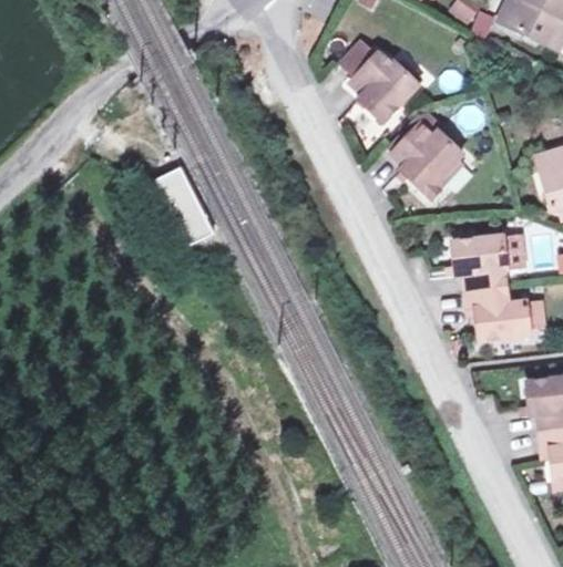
[(562,0),(514,0),(509,13),(562,38),(562,0)]
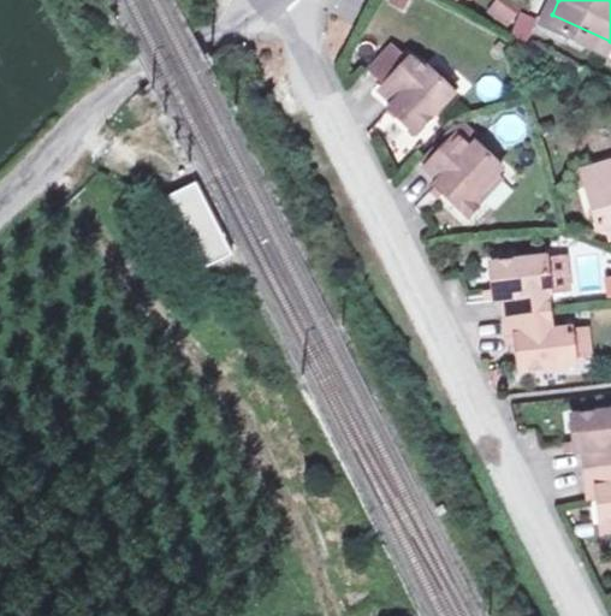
[(538,41),(549,18),(533,11),(521,34),(538,41)]
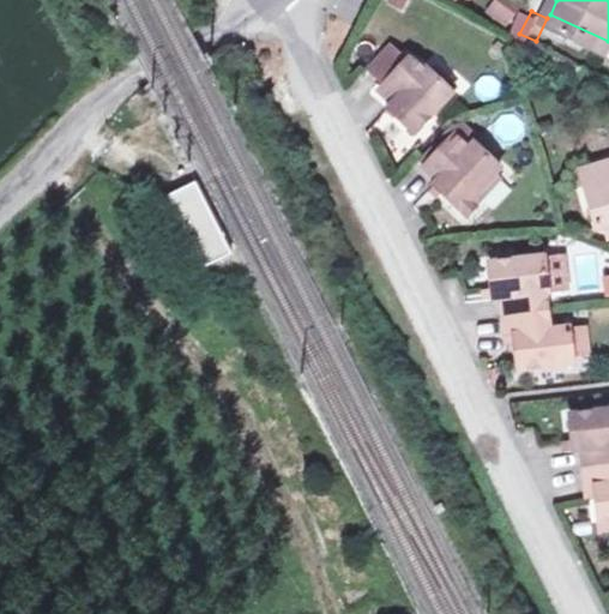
[(363,70),(379,84),(402,59),(386,44),(363,70)]
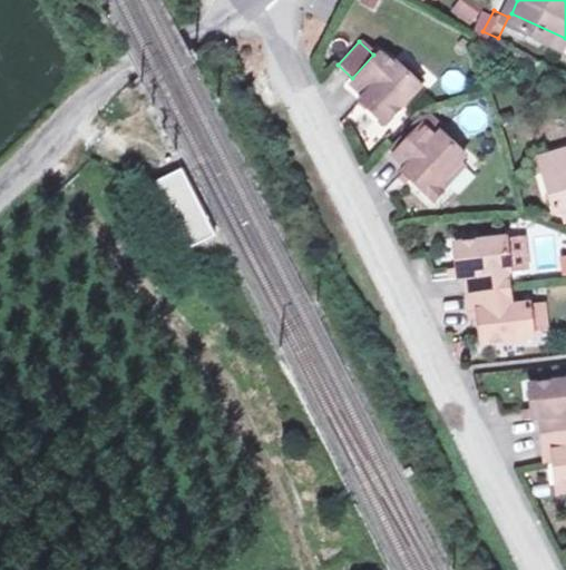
[(417,84),(396,65),(391,61),(390,64),(377,51),(373,55),(352,78),(348,82),(360,95),(357,99),(381,123),(417,84)]
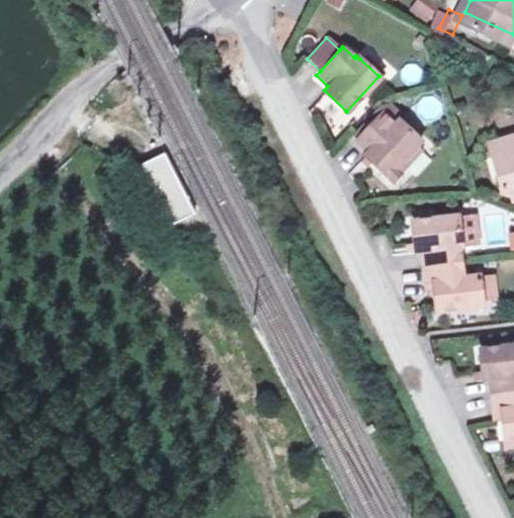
[(359,59),(378,76),(381,72),(362,55),(359,59)]
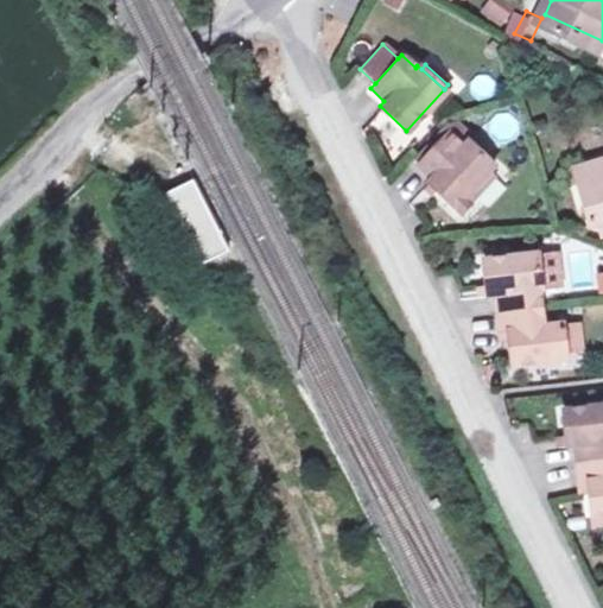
[(468,203),(468,200),(468,191),(487,170),(493,165),(465,139),(461,145),(445,132),(416,164),(430,177),(425,182),(426,183),(433,190),(458,213),(468,203)]
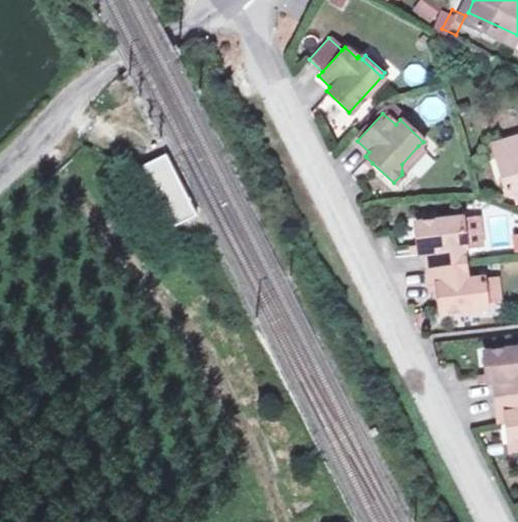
[(506,190),(510,189),(517,186),(517,135),(516,131),(496,137),(500,148),(491,151),(503,189),(506,190)]
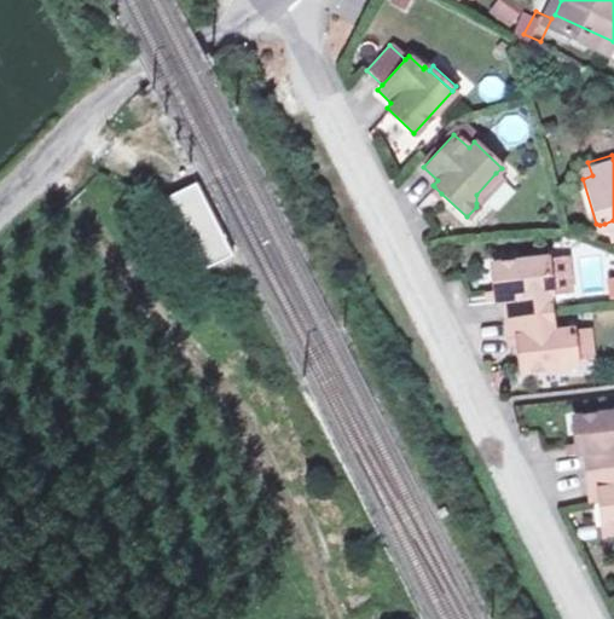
[(476,195),(476,203),(500,178),(496,173),(476,195)]
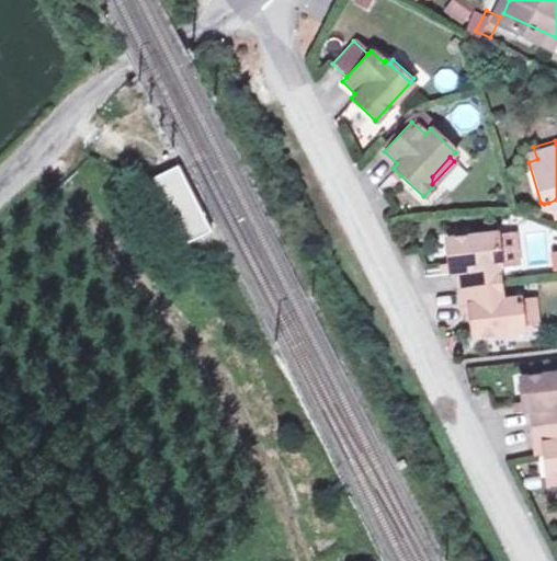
[(397,179),(400,175),(394,169),(390,172),(397,179)]
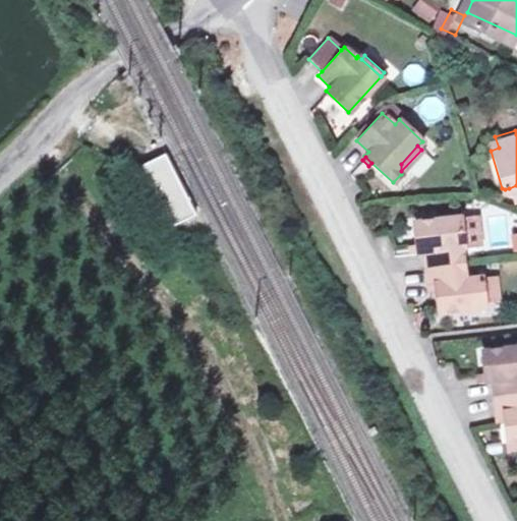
[(182,226),(204,214),(175,158),(153,169),(182,226)]
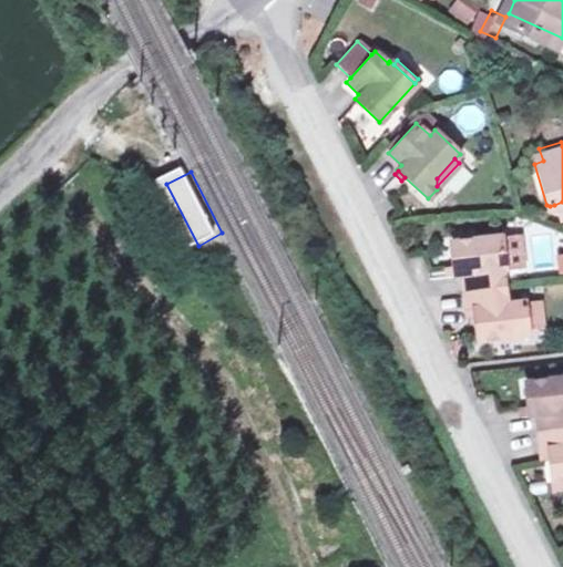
[(505,235),(509,268),(526,266),(522,233),(505,235)]
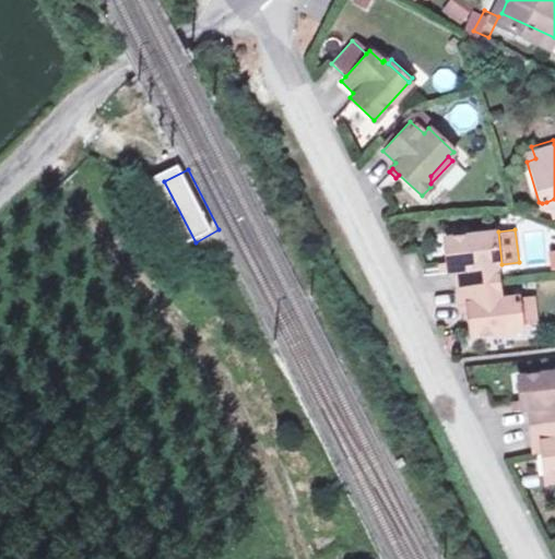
[(459,286),(500,282),(498,264),(502,264),(498,232),(447,236),(449,260),(450,270),(458,269),(459,286)]
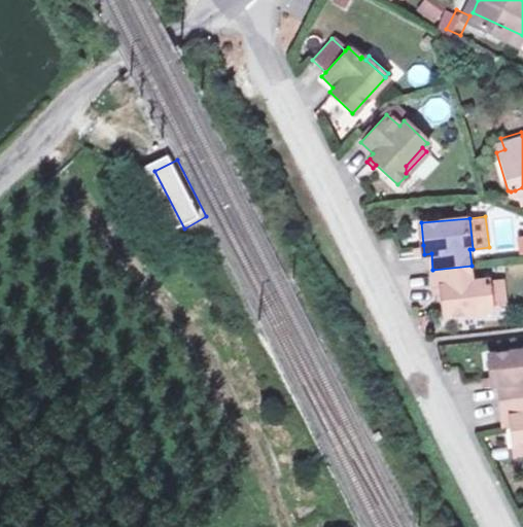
[(473,281),(472,266),(432,270),(434,286),(442,285),(443,292),(445,316),(493,311),(492,304),(490,280),(490,279),(473,281)]
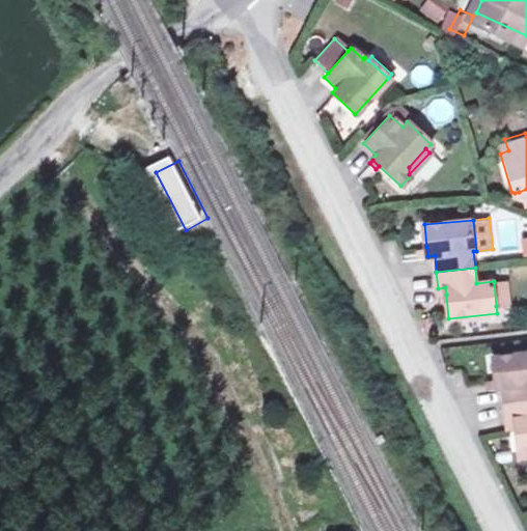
[(494,282),(496,306),(502,306),(499,281),(494,282)]
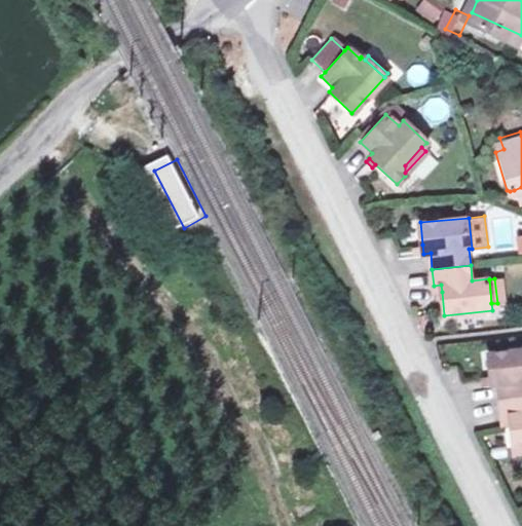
[(504,400),(521,398),(521,349),(490,353),(492,377),(493,385),(501,384),(504,400)]
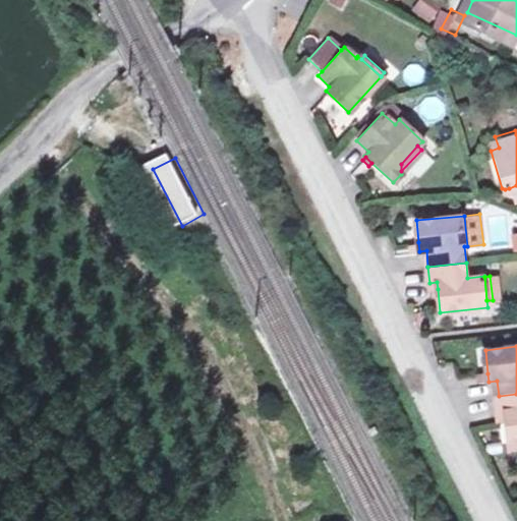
[(516,394),(499,396),(500,413),(508,412),(509,421),(511,451),(516,450),(516,394)]
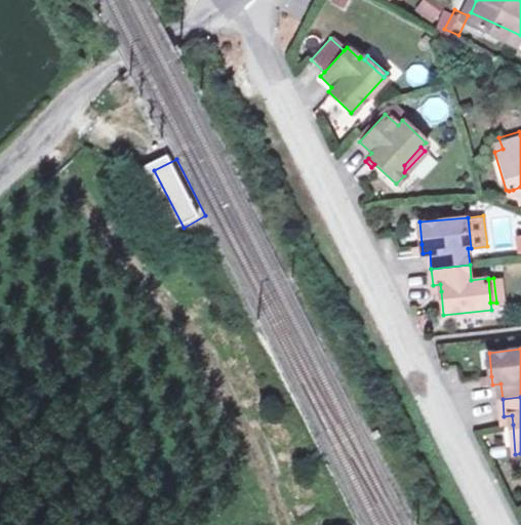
[(505,426),(513,425),(512,415),(504,416),(505,426)]
